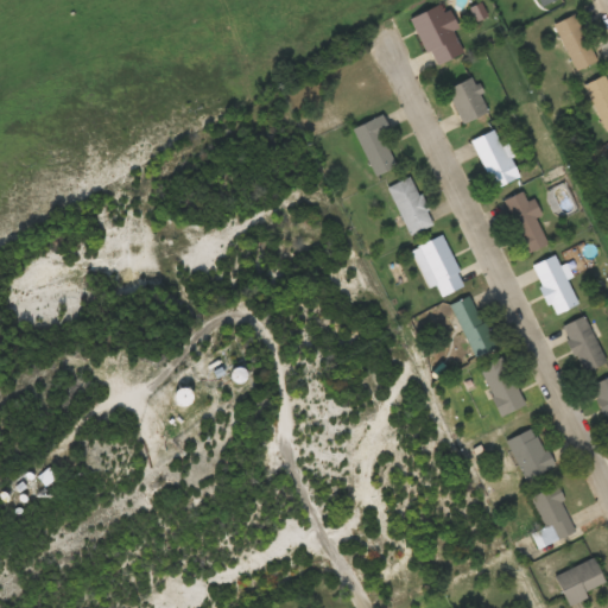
[(458,29),(450,10),(444,12),(442,4),(411,18),(434,67),(463,54),(453,31),(458,29)]
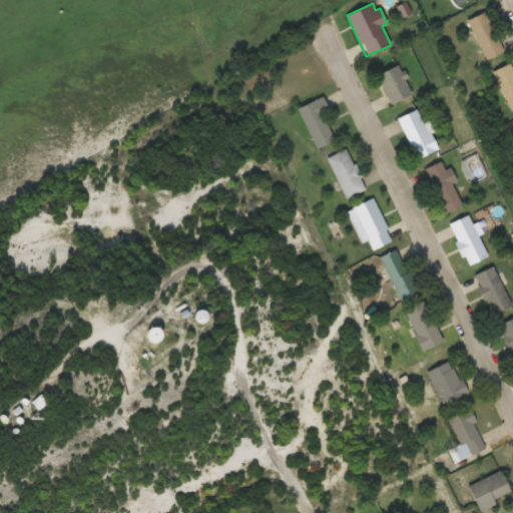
[(504,51),(484,12),(467,21),(487,60),(504,51)]
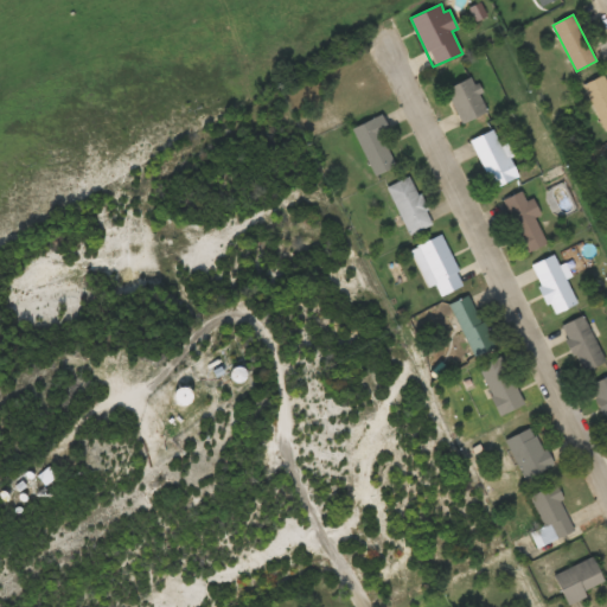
[(583,84),(604,132),(606,129),(606,81),(605,75),(583,84)]
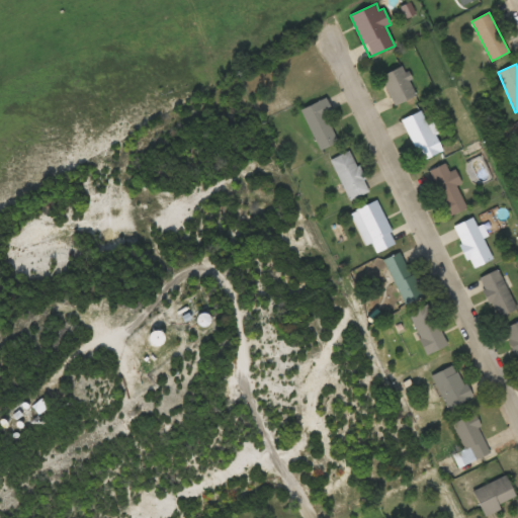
[(416,95),(402,66),(379,77),(395,106),(416,95)]
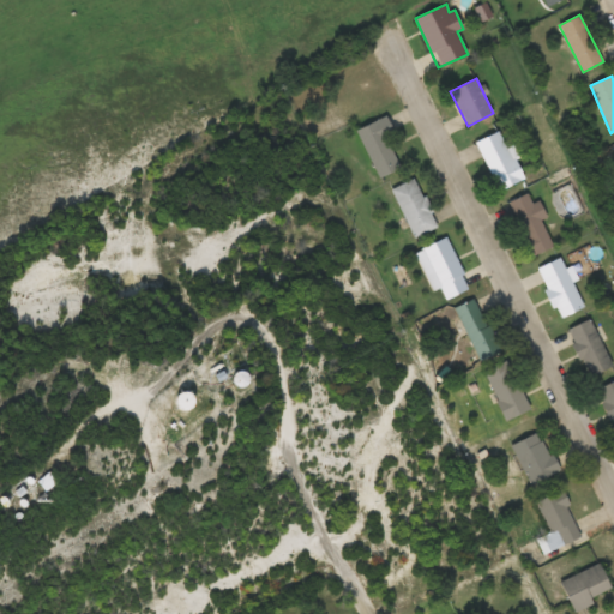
[(403,168),(383,119),(357,130),(379,179),(403,168)]
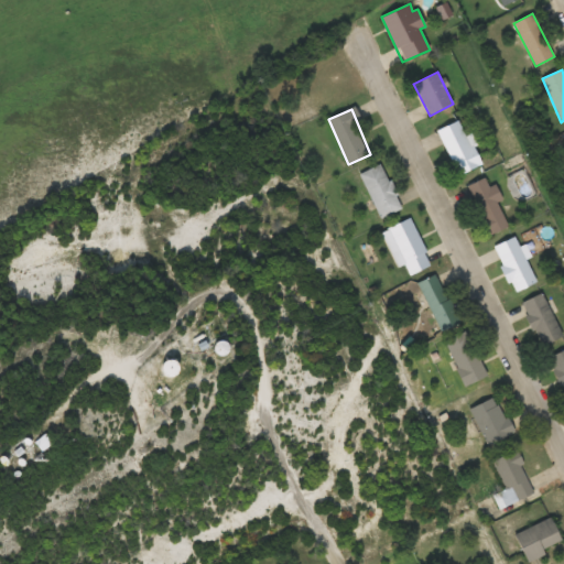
[(438,130),(458,175),(479,165),(459,120),(438,130)]
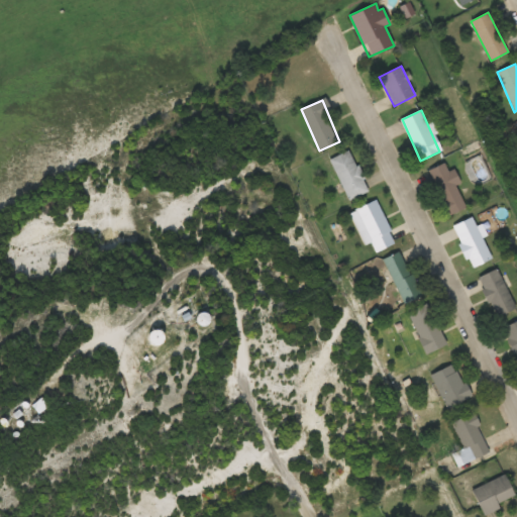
[(349,200),(369,191),(349,150),(329,160),(349,200)]
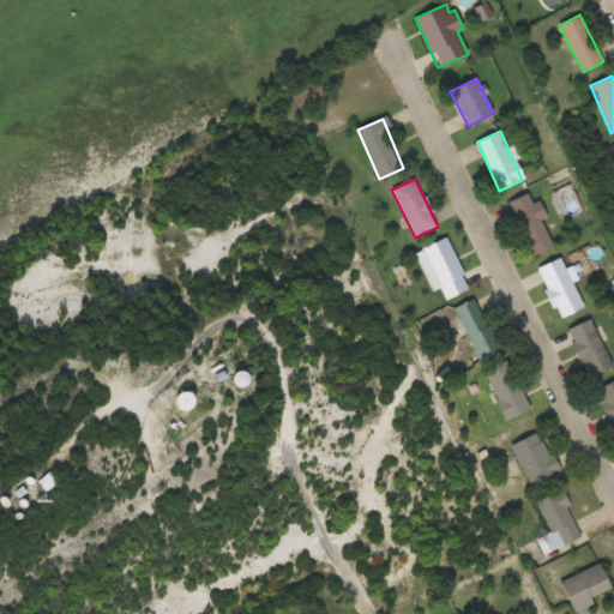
[(530,256),(554,247),(537,200),(533,203),(529,193),(510,200),(530,256)]
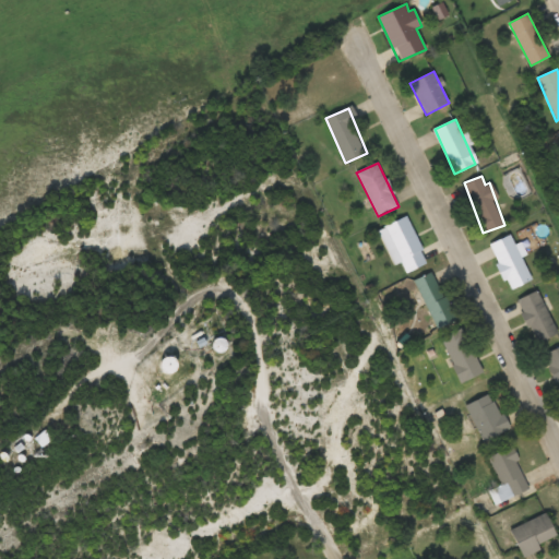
[(385,225),(405,272),(427,263),(408,216),(385,225)]
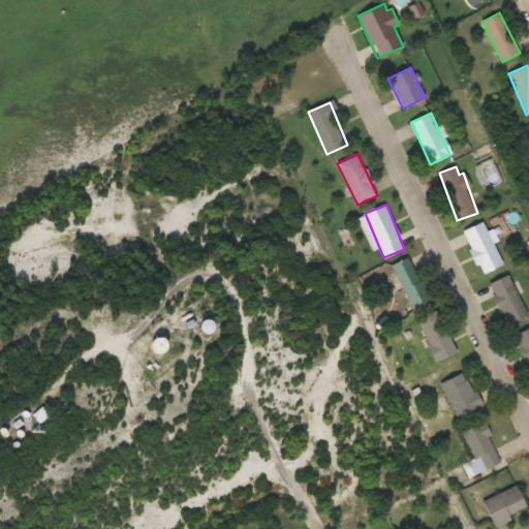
[(503,265),(483,222),(463,231),(484,274),(503,265)]
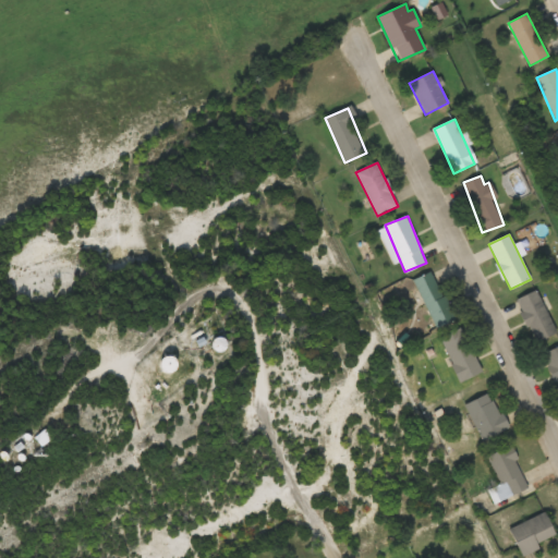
[(414,279),(435,328),(455,319),(433,270),(414,279)]
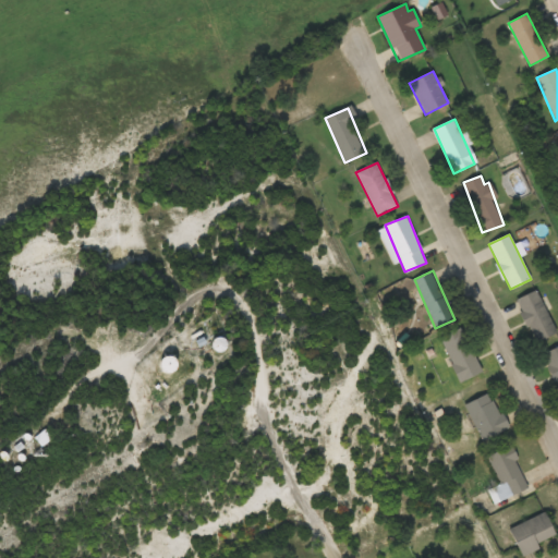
[(514,300),(535,343),(557,332),(536,290),(514,300)]
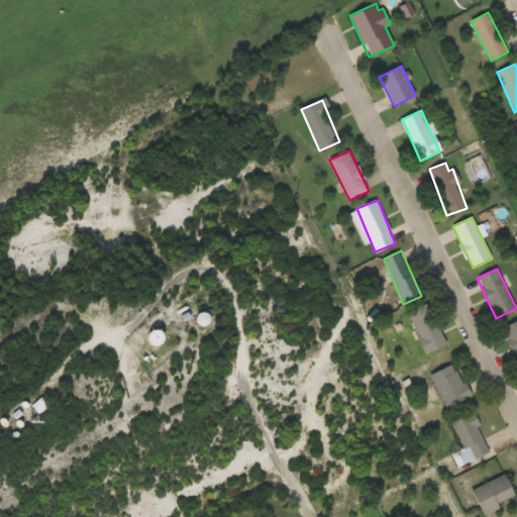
[(426,353),(446,344),(426,303),(407,312),(426,353)]
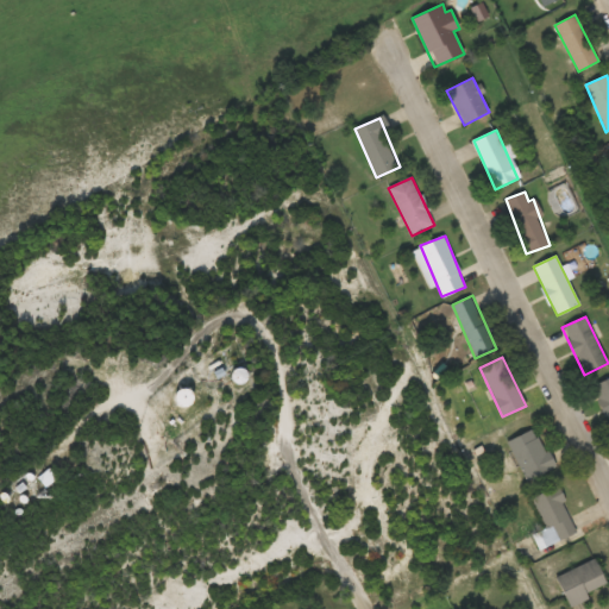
[(248,381),(244,368),(232,371),(234,384),(248,381)]
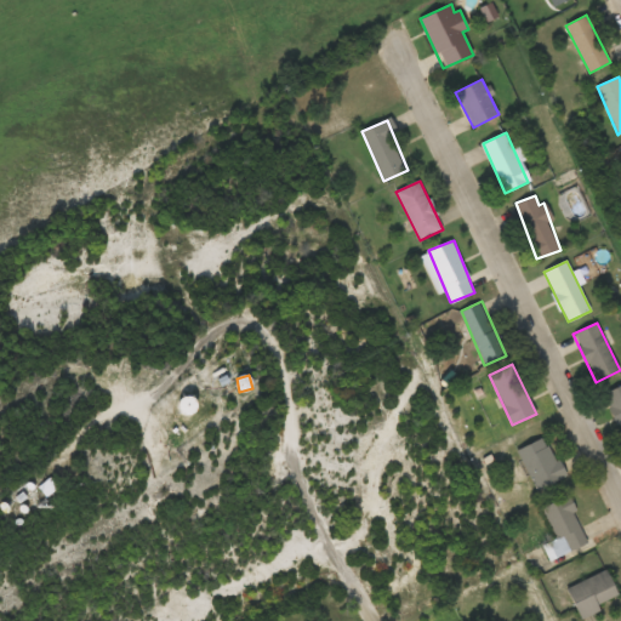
[(620,386),(604,393),(620,431),(620,386)]
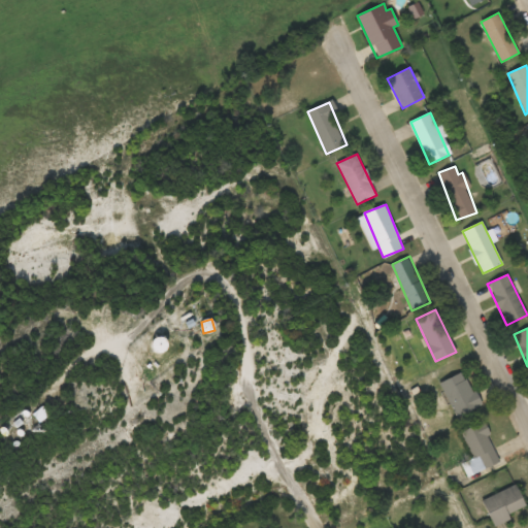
[(155,338),(154,351),(164,351),(165,339),(155,338)]
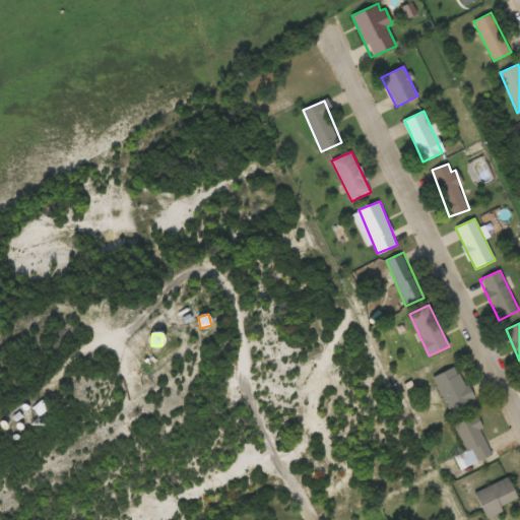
[(450,411),(473,399),(456,366),(433,378),(450,411)]
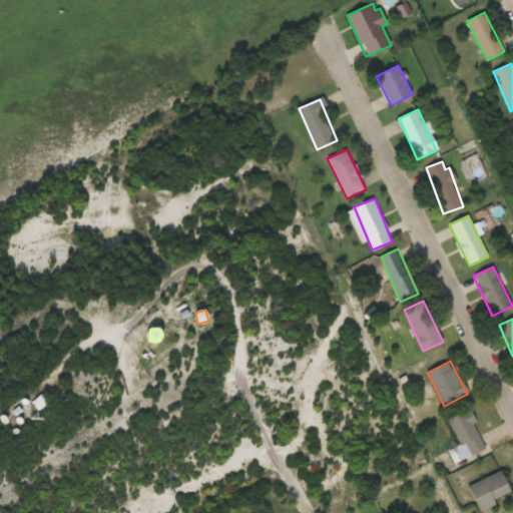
[(465,444),(471,456),(487,448),(468,409),(447,419),(460,447),(465,444)]
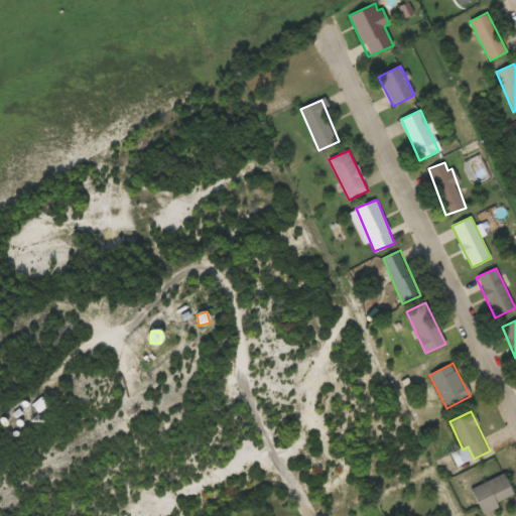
[(472,489),(482,513),(515,498),(504,474),(472,489)]
